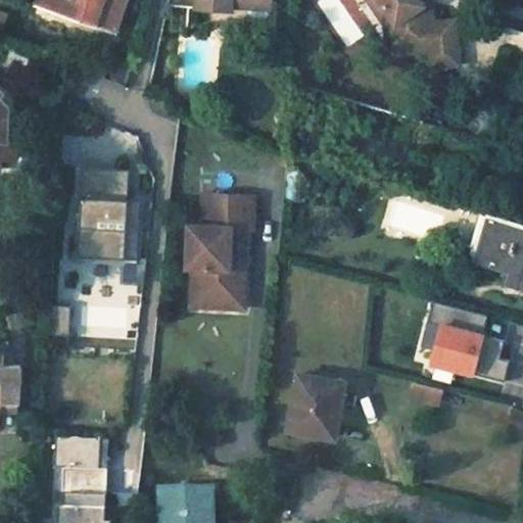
[(43,0),(42,4),(120,20),(124,0),(43,0)]
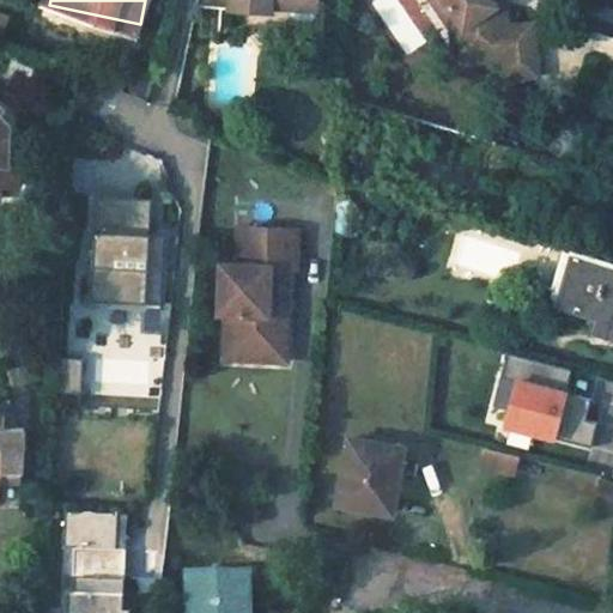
[(230,0),(229,16),(273,19),(273,12),(274,4),(283,5),(281,12),(281,25),(303,26),(308,23),(309,0),(230,0)]
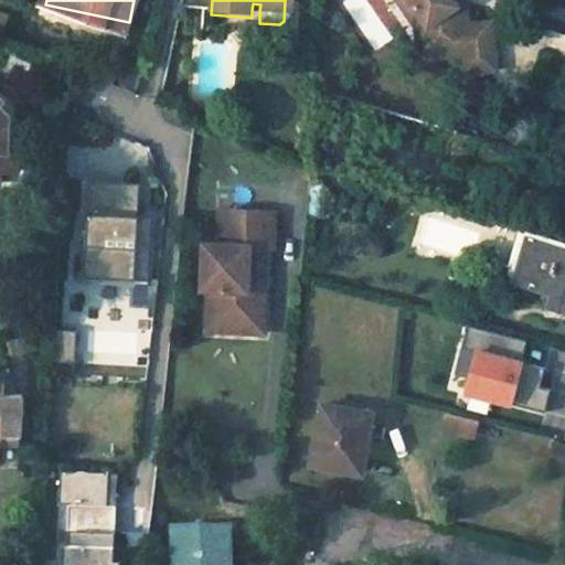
[(425,33),(427,54),(456,52),(487,49),(483,19),(459,21),(458,2),(447,3),(445,0),(392,0),(409,24),(419,24),(425,33)]
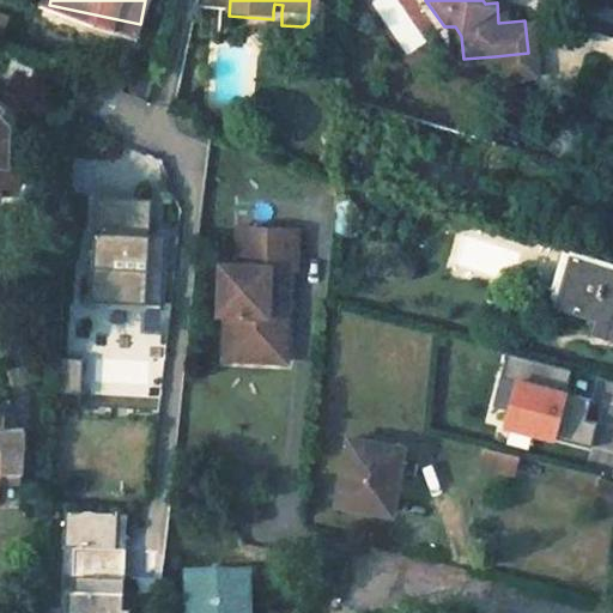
[(455,26),(444,26),(447,60),(463,59),(461,36),(455,26)]
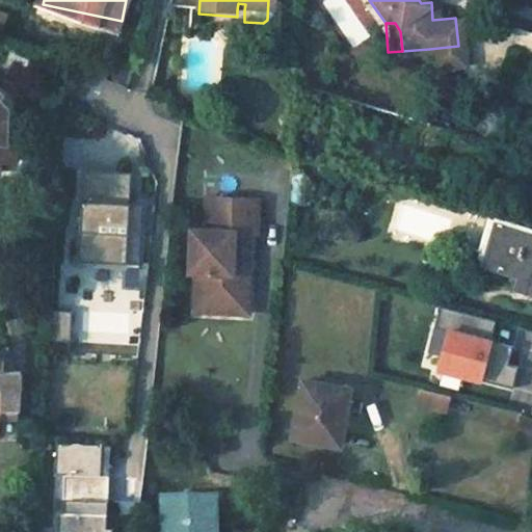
[(458,46),(429,49),(431,65),(459,63),(458,46)]
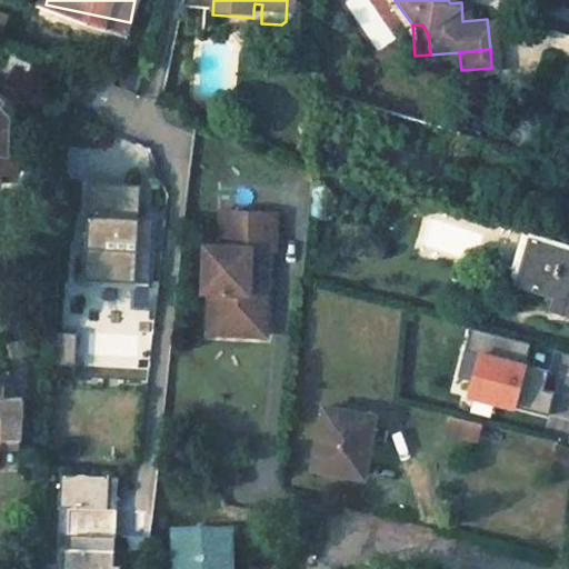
[(0,57),(0,186),(16,187),(17,175),(35,176),(36,152),(25,152),(27,129),(11,107),(26,97),(0,57)]
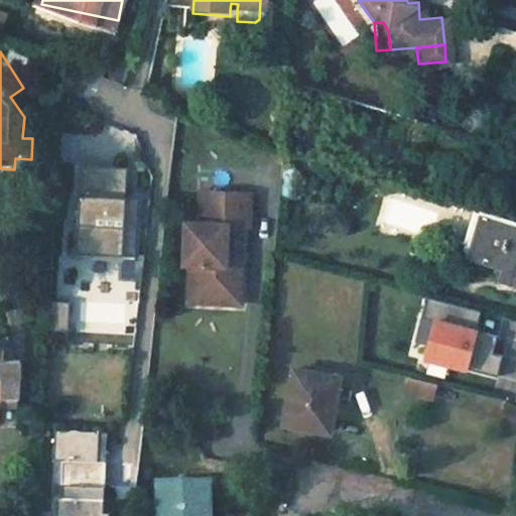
[(127,168),(81,165),(78,224),(72,224),(71,252),(135,256),(138,199),(125,198),(127,168)]
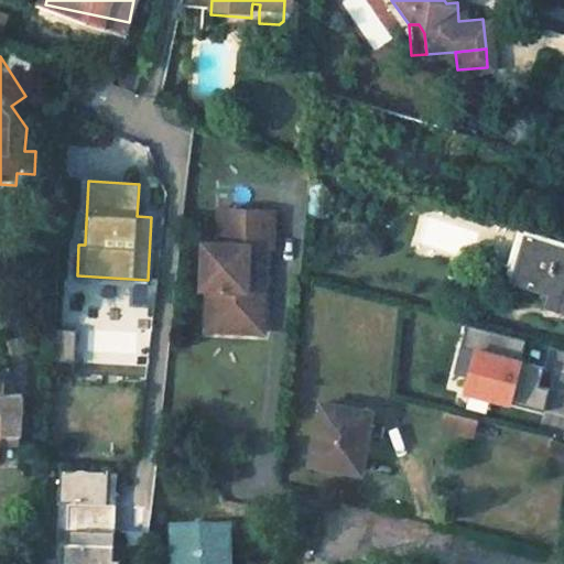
[(274,214),(219,208),(215,241),(201,240),(196,286),(202,288),(201,304),(212,318),(243,322),(259,310),(261,286),(256,285),(260,248),(271,249),(274,214)]
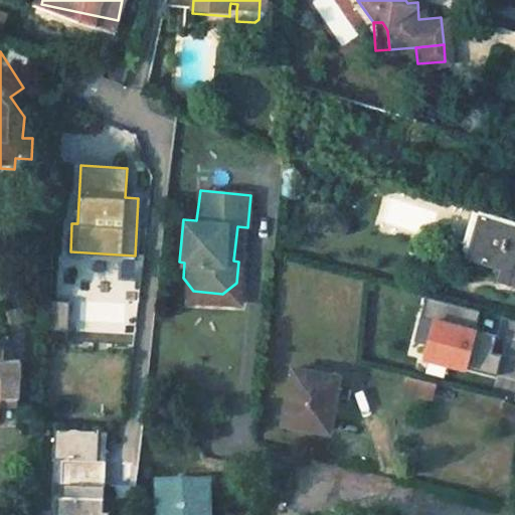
[(514,224),(488,216),(476,262),(512,273),(508,286),(514,287),(514,224)]
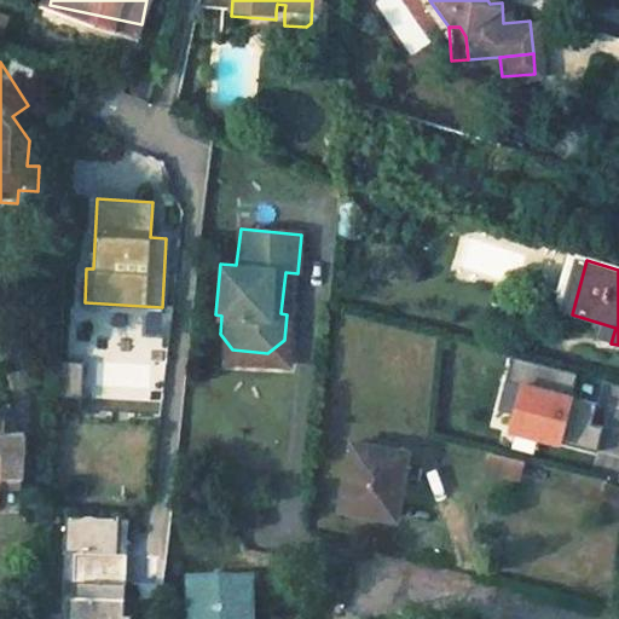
[(162,307),(85,302),(84,310),(143,312),(142,336),(168,337),(172,307),(162,307)]
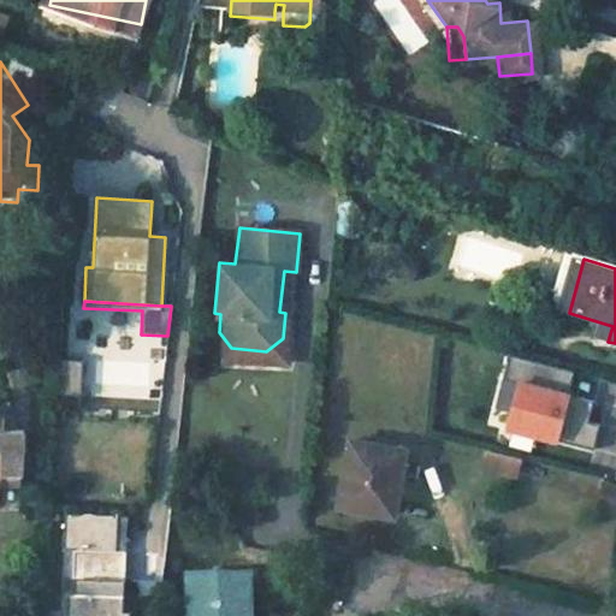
[(231,348),(219,332),(215,357),(279,365),(283,338),(266,351),(231,348)]
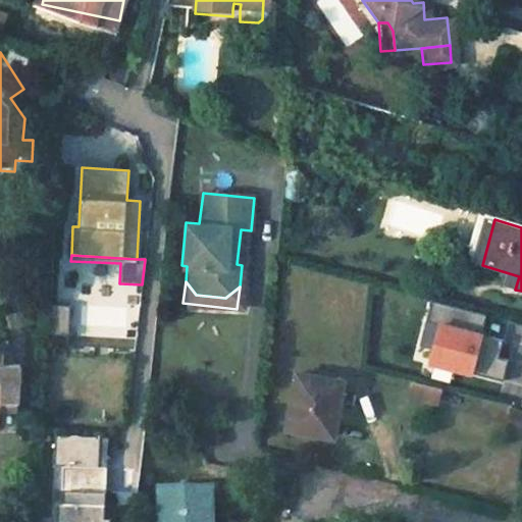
[(489,316),(433,302),(428,322),(441,325),(435,351),(431,363),(505,382),(511,362),(501,359),(506,342),(484,336),(489,316)]
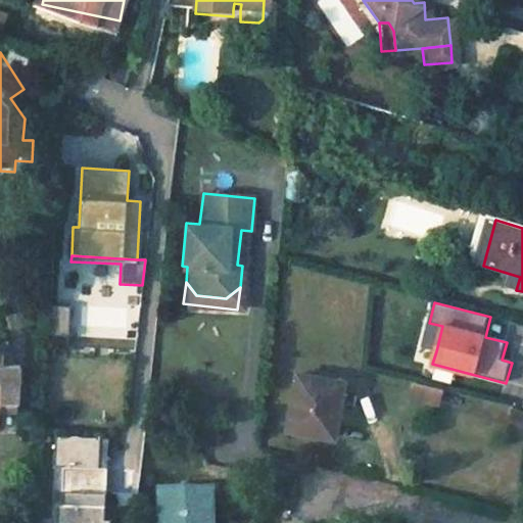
[(442,326),(429,323),(423,347),(436,351),(442,326)]
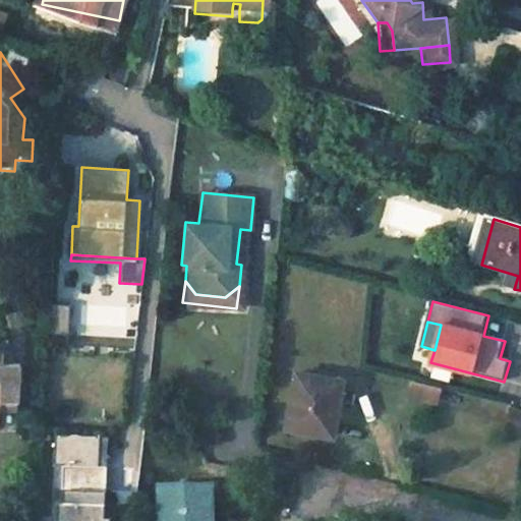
[(0,406),(16,406),(16,357),(5,358),(5,346),(0,346),(0,406)]
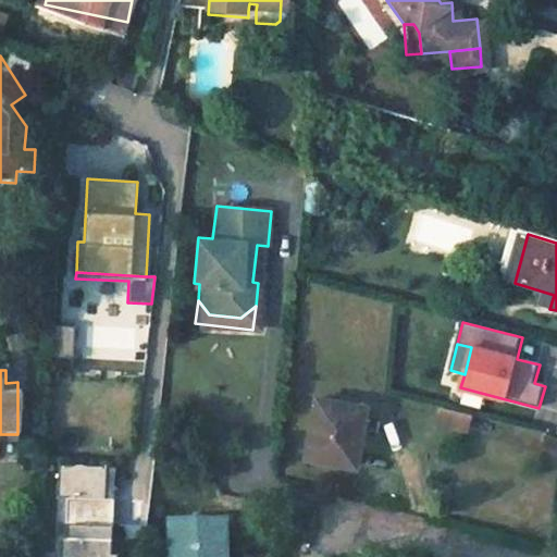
[(316,399),(305,458),(355,467),(364,407),(316,399)]
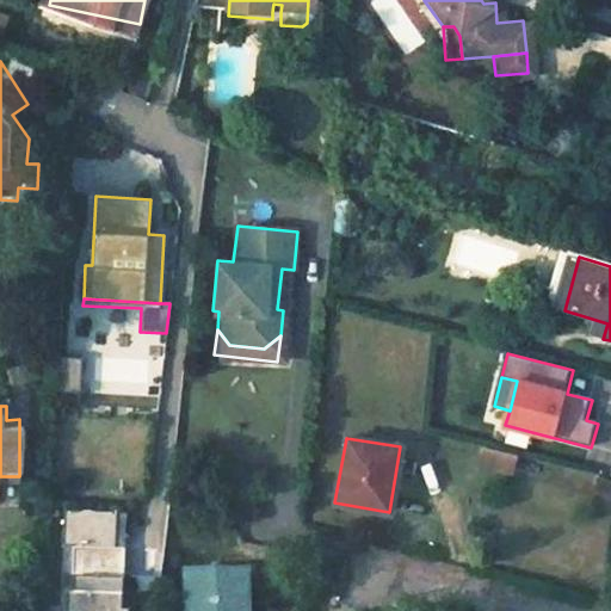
[(514,456),(486,449),(481,466),(510,473),(514,456)]
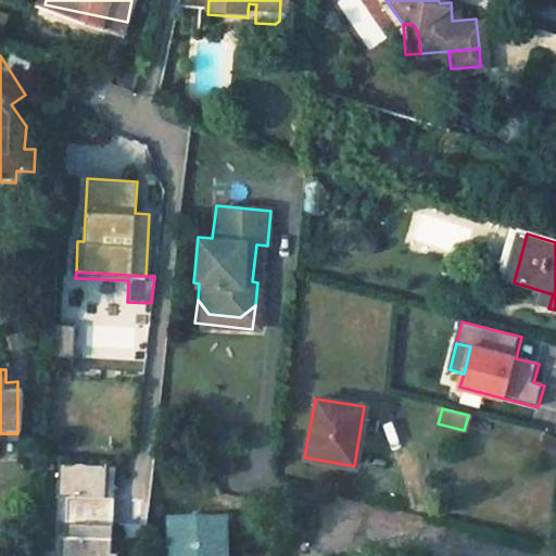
[(104,500),(105,465),(57,462),(55,497),(65,497),(63,540),(58,539),(57,555),(116,555),(110,555),(112,500),(104,500)]
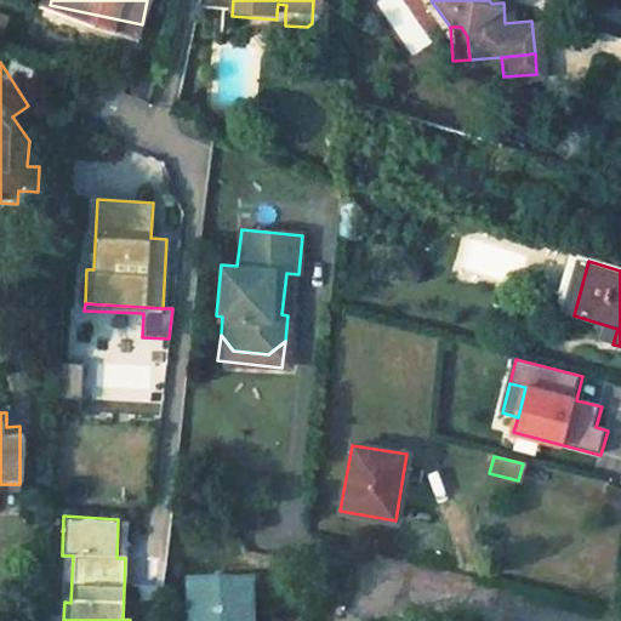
[(126,519),(118,519),(117,558),(125,558),(126,519)]
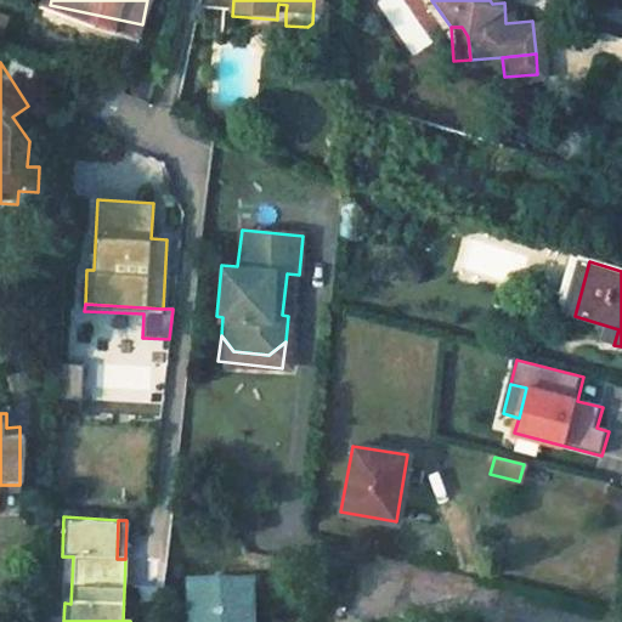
[(186,587),(187,621),(250,621),(249,586),(186,587)]
